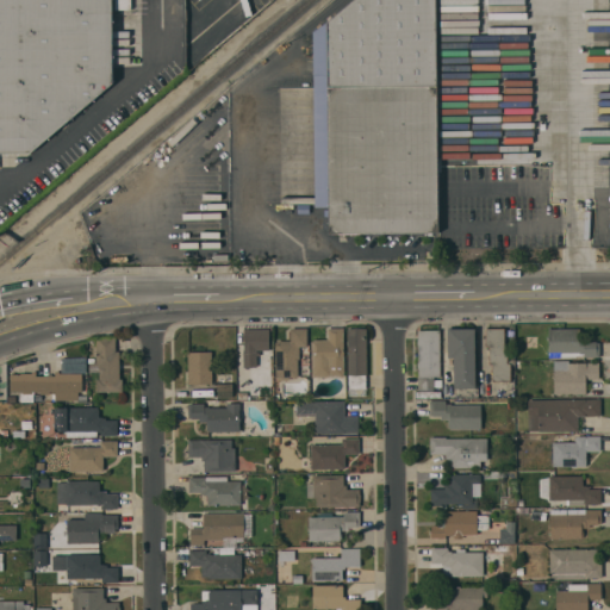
[(35,149),(0,149),(0,0),(114,0),(116,10),(117,82),(35,149)]
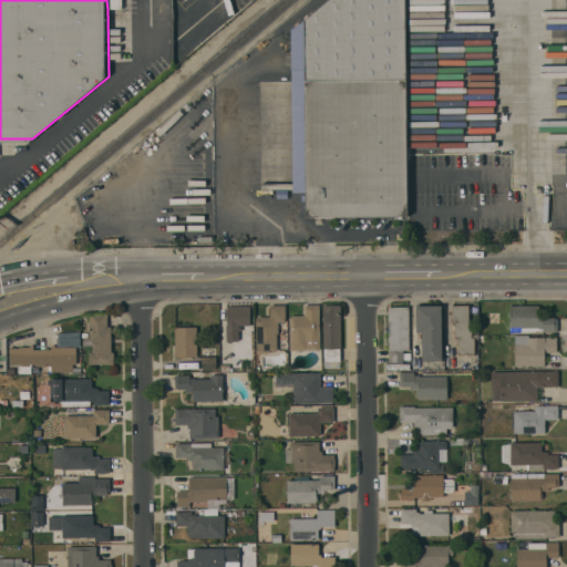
[(121,0),(122,9),(107,9),(106,0),(121,0)]
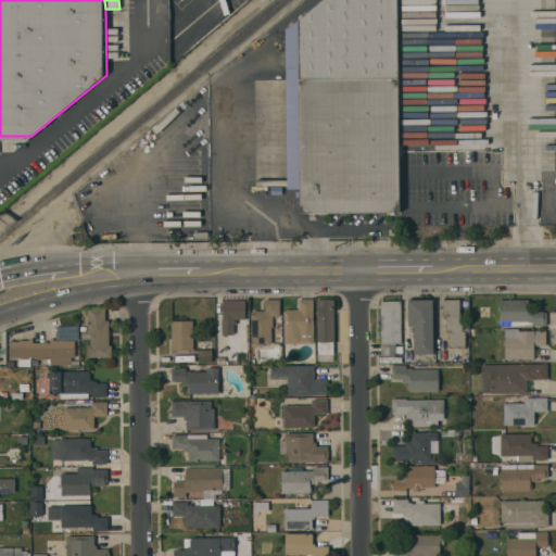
[(401,0),(401,213),(305,213),(304,14),(320,0),(401,0)]
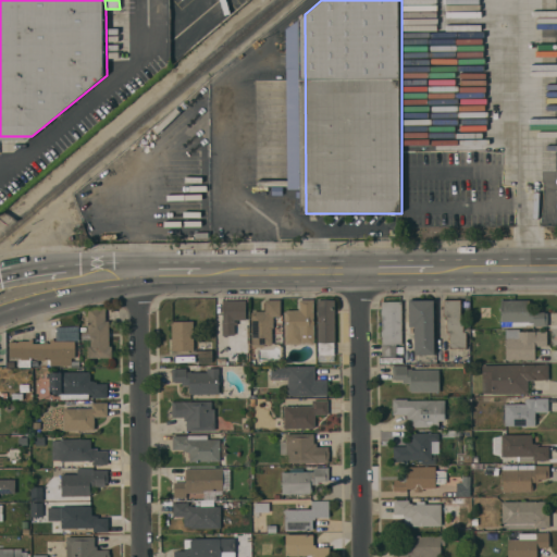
[(282,314),(282,335),(271,335),(271,345),(263,345),(263,347),(252,347),(252,345),(250,345),(250,312),(252,312),(252,311),(264,311),(264,300),(280,299),(280,314),(282,314)]
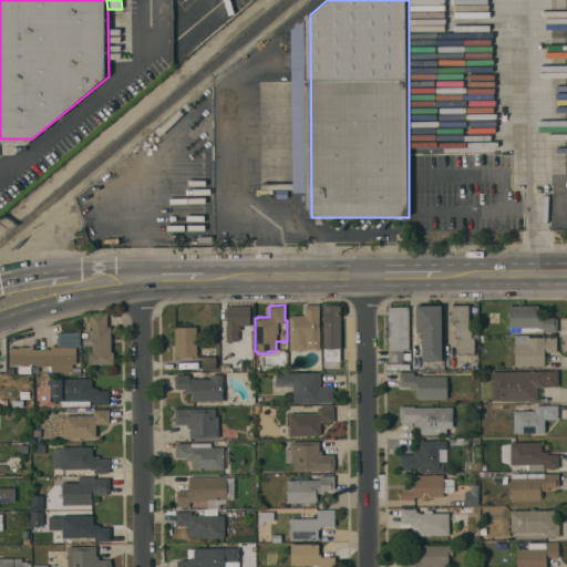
[(319,305),(319,350),(289,351),(289,317),(291,317),(291,316),(303,316),(303,305),(319,305)]
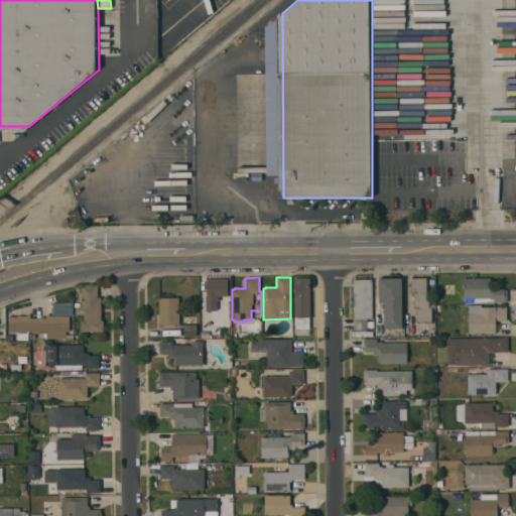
[(294,329),(293,277),(309,277),(309,317),(308,317),(309,329),(294,329)]
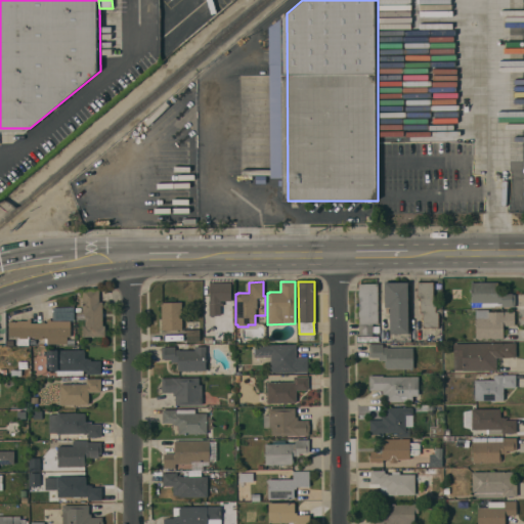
[(407,281),(407,334),(390,334),(390,307),(384,307),(384,282),(407,281)]
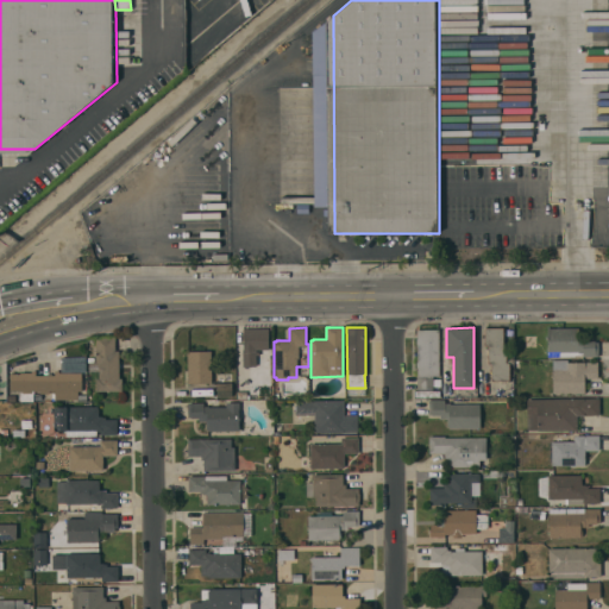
[(243,366),(243,328),(268,328),(268,350),(256,350),(256,366),(243,366)]
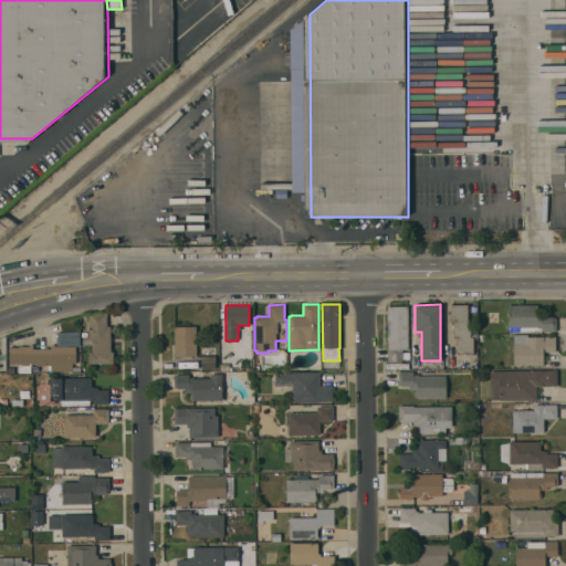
[(467,305),(468,321),(470,321),(470,337),(473,337),(473,353),(457,354),(457,337),(453,337),(453,321),(451,321),(451,305),(467,305)]
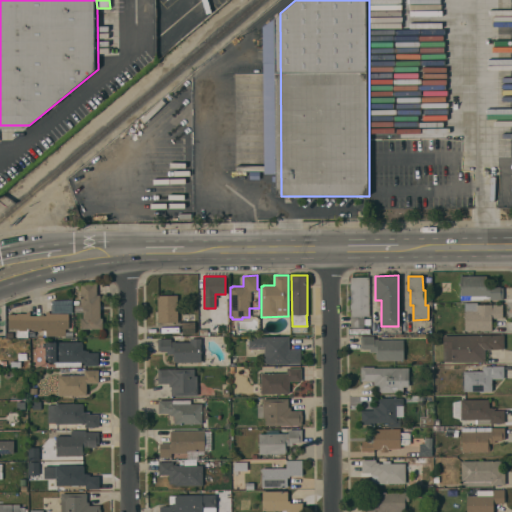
[(460,276),(486,276),(486,287),(500,287),(502,287),(503,299),(489,299),(483,299),(483,300),(460,300),(460,276)]
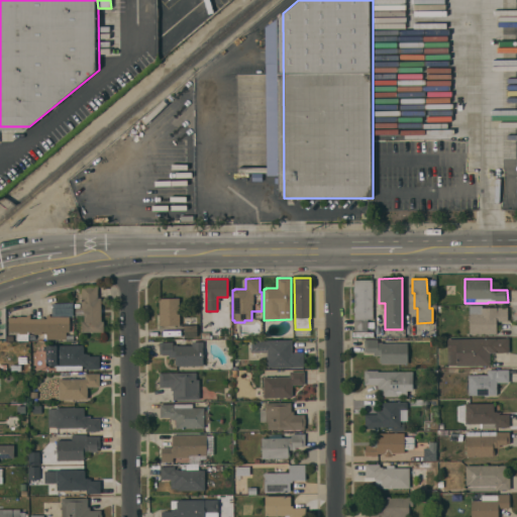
[(353,281),(373,281),(373,319),(367,319),(368,331),(353,332),(353,317),(354,317),(353,281)]
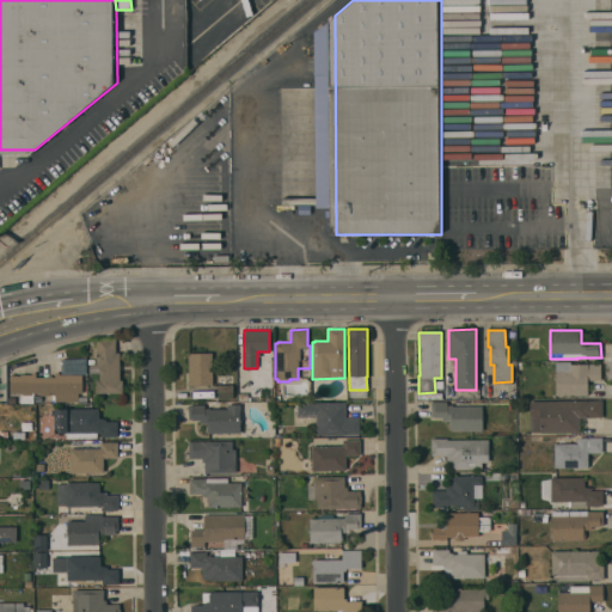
[(96,338),(115,337),(115,353),(118,353),(120,380),(122,380),(122,393),(96,393),(96,380),(99,380),(99,373),(89,373),(89,365),(96,363),(96,341),(96,338)]
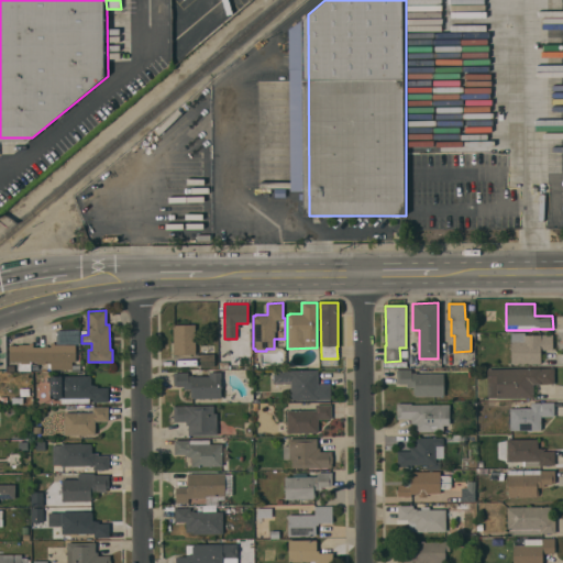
[(195,324),(195,354),(173,354),(173,324),(195,324)]
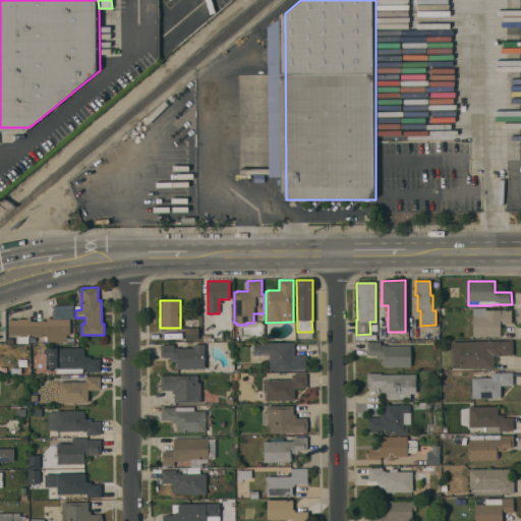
[(73,305),(51,304),(51,317),(73,319),(73,305)]
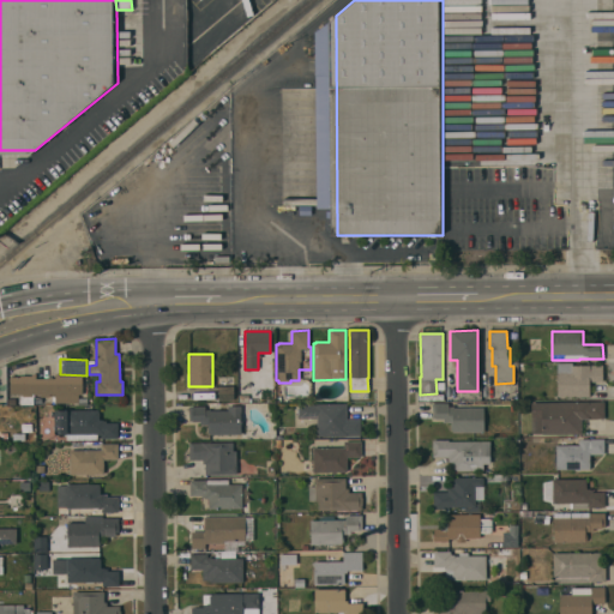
[(602,365),(602,381),(589,381),(589,397),(558,397),(558,396),(548,396),(547,373),(557,373),(557,363),(572,363),(572,365),(602,365)]
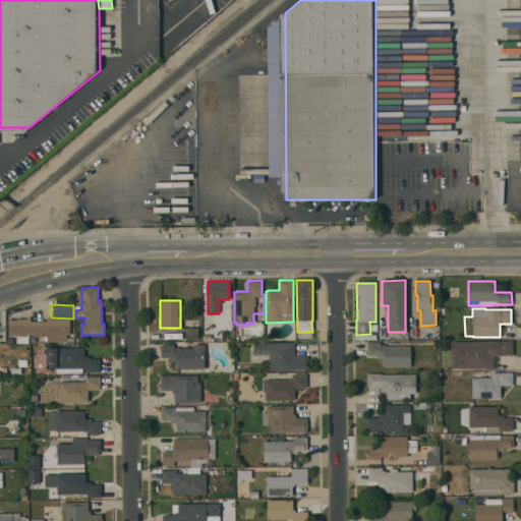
[(69,319),(69,335),(66,335),(66,338),(73,337),(73,344),(66,344),(66,342),(47,342),(47,344),(41,344),(41,339),(47,339),(47,335),(41,335),(41,337),(35,337),(35,334),(27,334),(27,337),(19,337),(19,334),(8,334),(8,320),(17,320),(17,319),(26,319),(26,317),(31,317),(31,322),(46,321),(46,317),(50,317),(50,319),(69,319)]
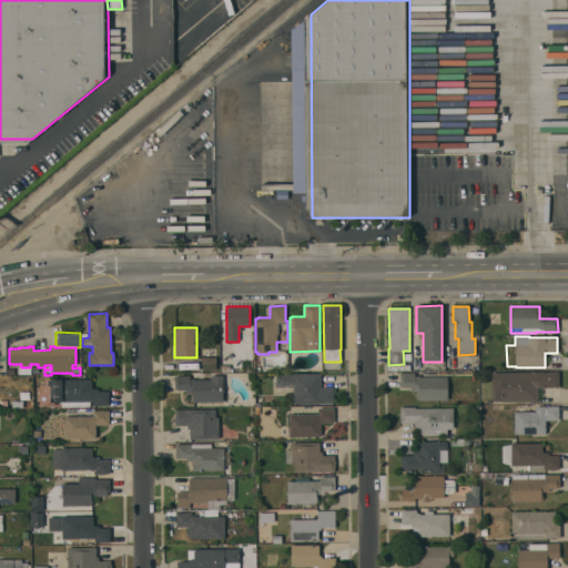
[(202,357),(216,356),(216,369),(202,369),(202,357)]
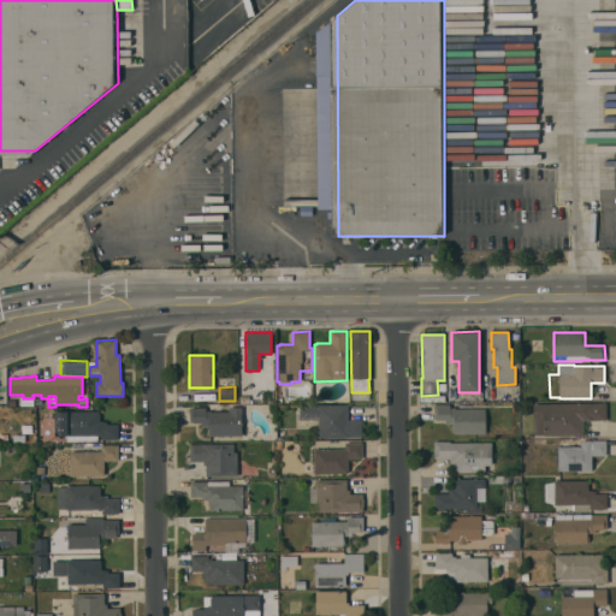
[(533,404),(605,403),(606,420),(584,421),(584,436),(543,436),(543,434),(533,436),(533,404)]
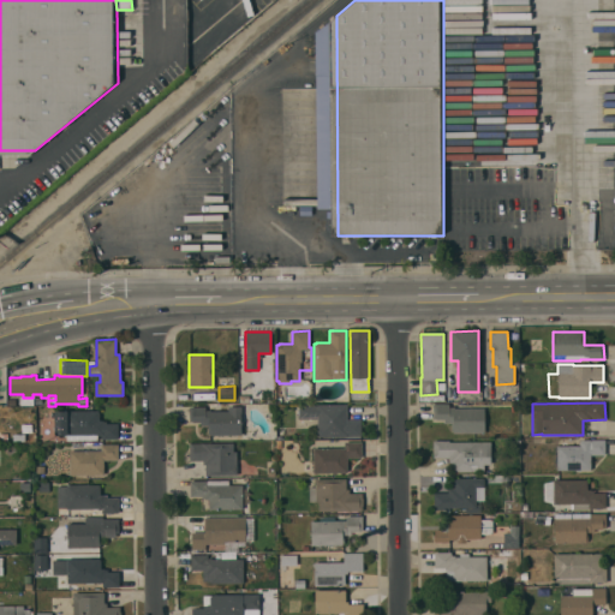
[(484,433),(453,433),(453,431),(451,431),(451,423),(443,423),(443,419),(436,419),(436,418),(433,418),(433,404),(449,404),(449,407),(454,407),(454,408),(484,408),(484,433)]
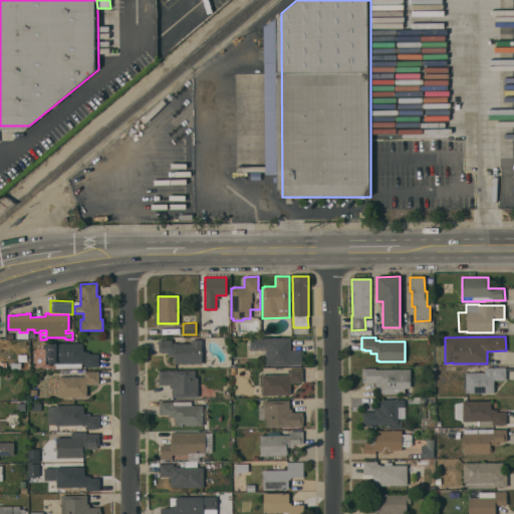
[(250,338),(290,338),(290,350),(301,350),(301,364),(265,365),(265,350),(250,350),(250,338)]
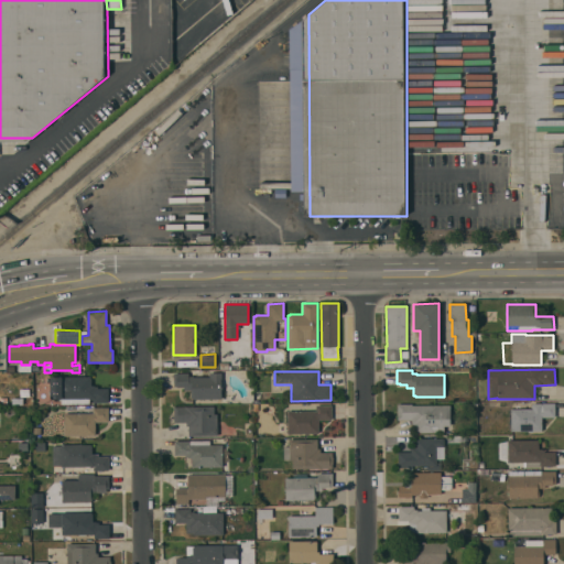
[(192,398),(191,398),(191,390),(184,390),(184,387),(176,387),(174,387),(174,373),(188,372),(188,376),(193,376),(193,377),(209,377),(209,373),(221,372),(220,399),(193,399),(192,398)]
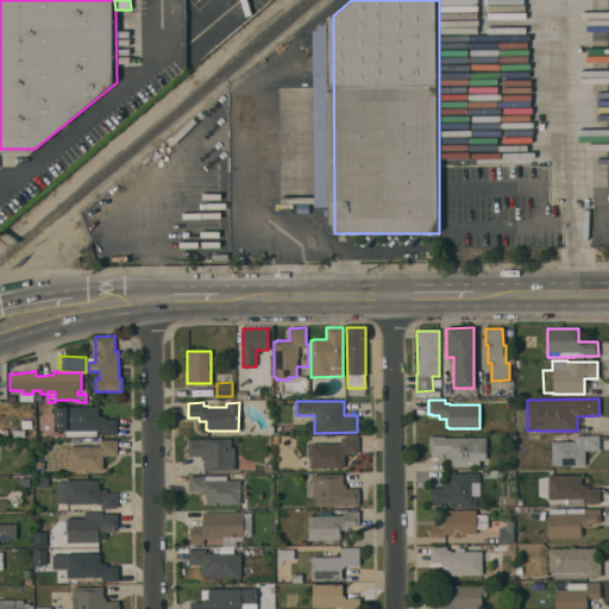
[(64,407),(98,406),(98,408),(99,408),(99,416),(101,416),(101,418),(105,418),(105,419),(117,419),(117,434),(100,435),(100,431),(96,431),(96,435),(66,437),(64,407)]
